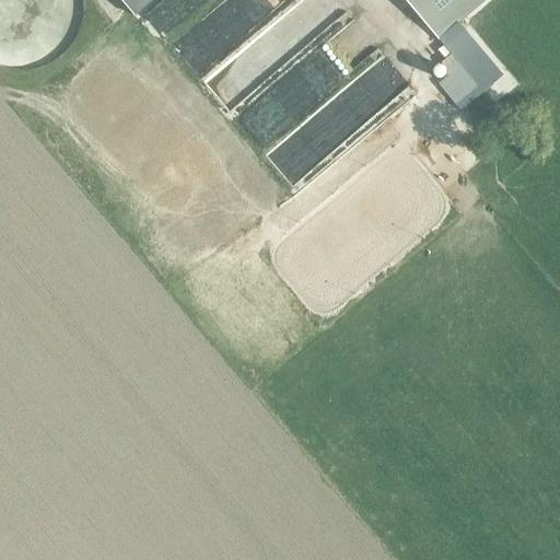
[(152,0),(119,0),(133,16),(152,0)]
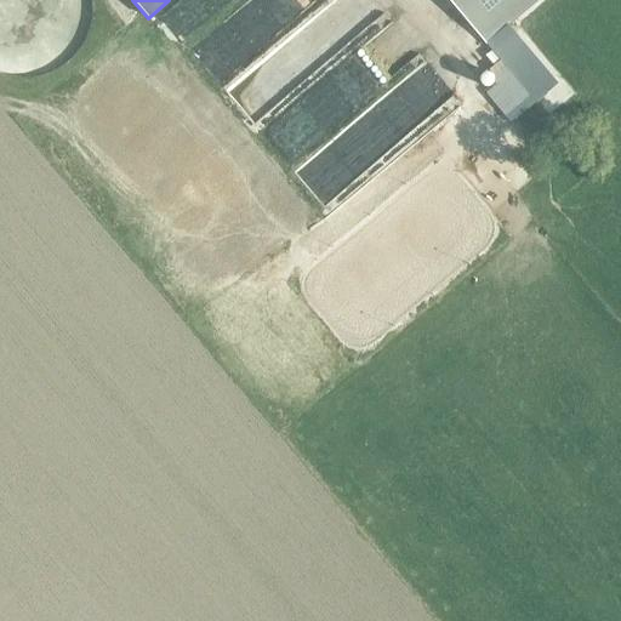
[(171,0),(181,11),(163,26),(182,50),(214,23),(208,16),(227,0),(171,0)]
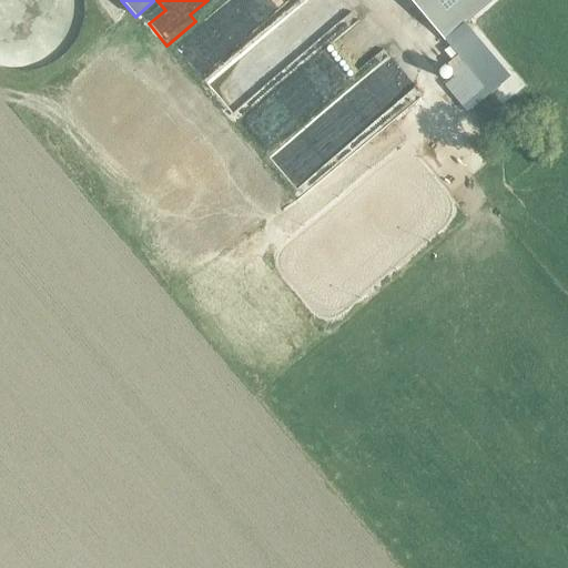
[(293,0),(234,54),(259,81),(342,6),(336,0),(293,0)]
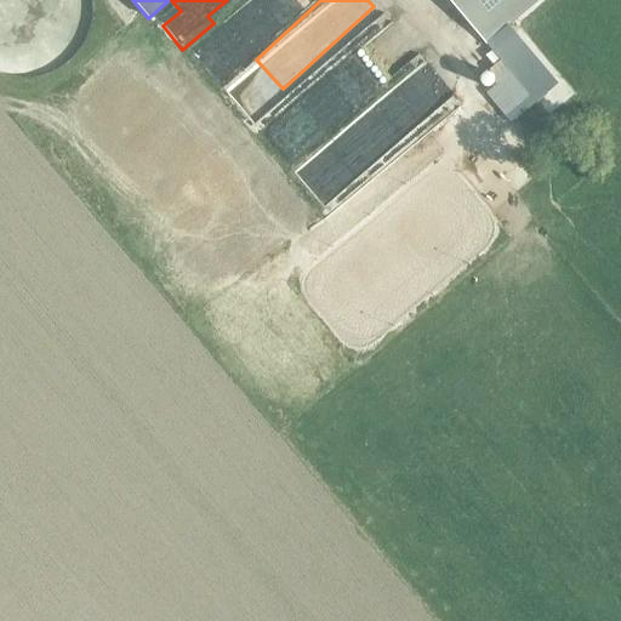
[(448,0),(484,41),(533,0),(448,0)]
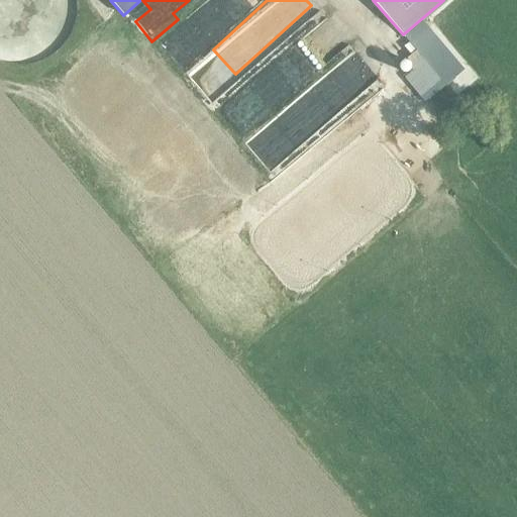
[(404,77),(420,95),(439,79),(416,52),(409,41),(403,46),(410,56),(408,57),(415,67),(404,77)]
